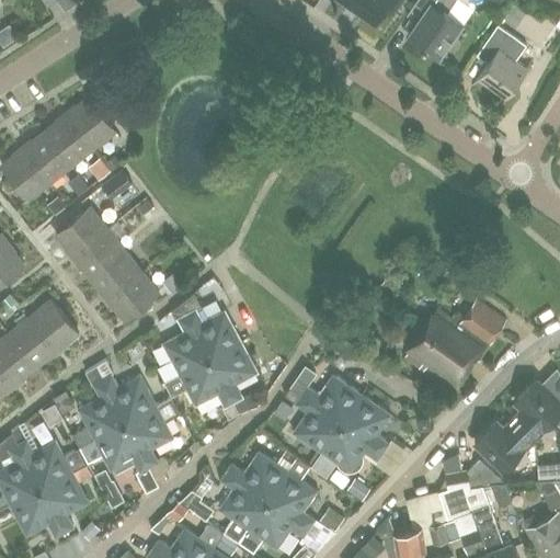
[(339,0),(374,24),(390,0),(339,0)]
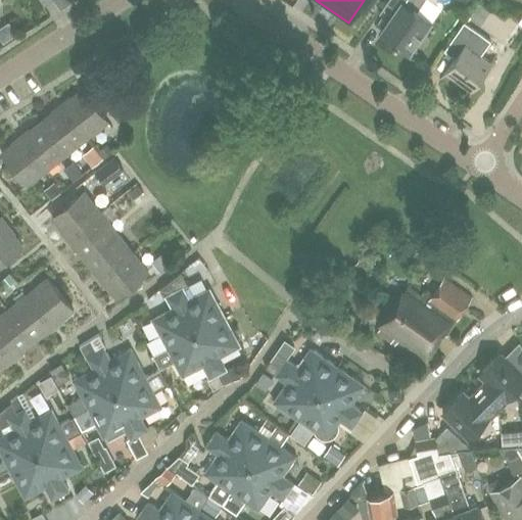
[(431,22),(417,12),(425,1),(424,0),(388,0),(386,4),(398,13),(382,38),(409,56),(431,22)]
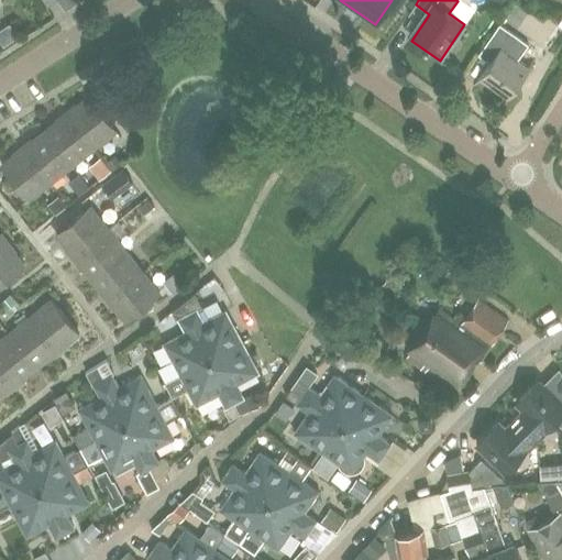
[(502,107),(528,69),(515,61),(526,44),(498,25),(487,42),(499,50),(473,87),(502,107)]
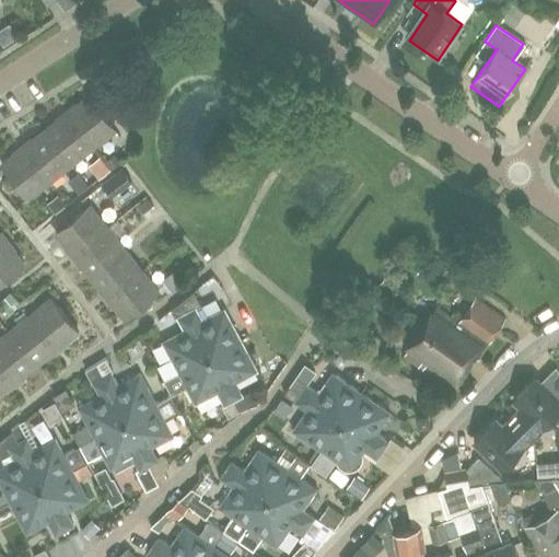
[(93,148),(114,131),(88,97),(66,114),(93,148)]
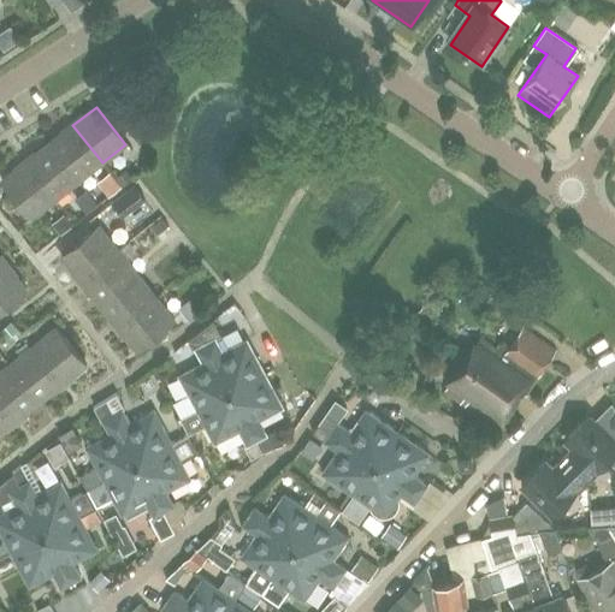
[(102,162),(72,125),(48,144),(78,182),(102,162)]
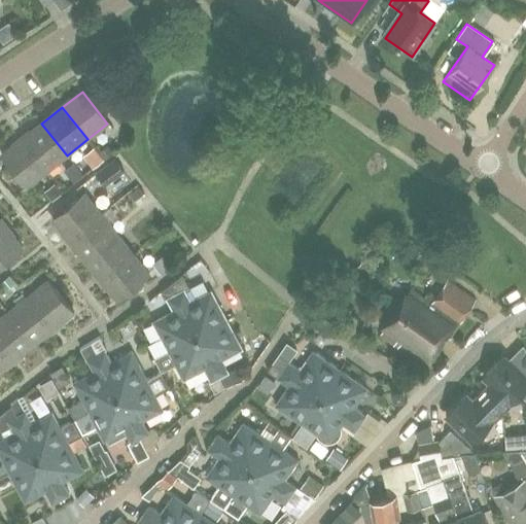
[(67,155),(41,124),(21,140),(46,172),(67,155)]
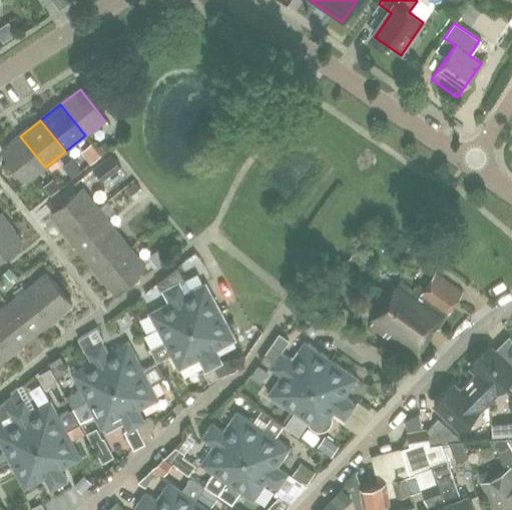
[(45,167),(20,136),(1,151),(25,183),(45,167)]
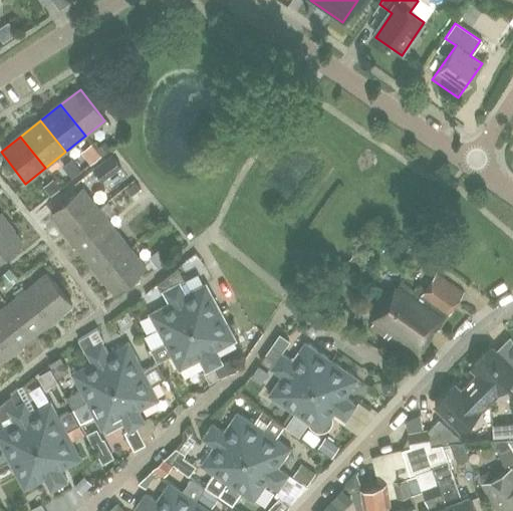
[(59,167),(65,183),(83,177),(78,160),(59,167)]
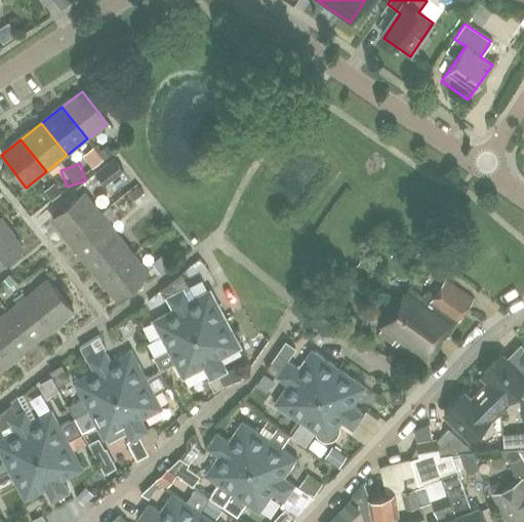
[(68,239),(99,213),(83,194),(51,218),(68,239)]
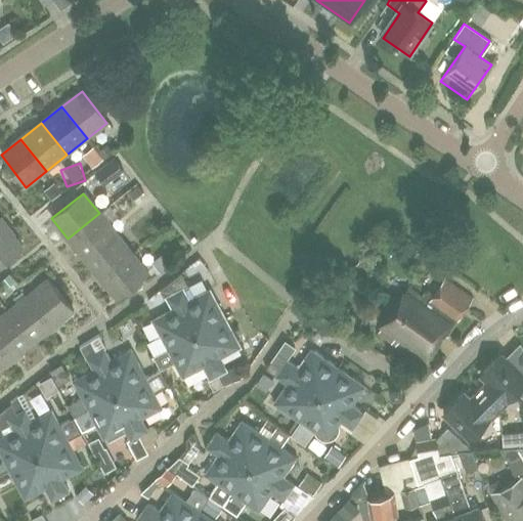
[(116,233),(99,213),(68,239),(84,259),(116,233)]
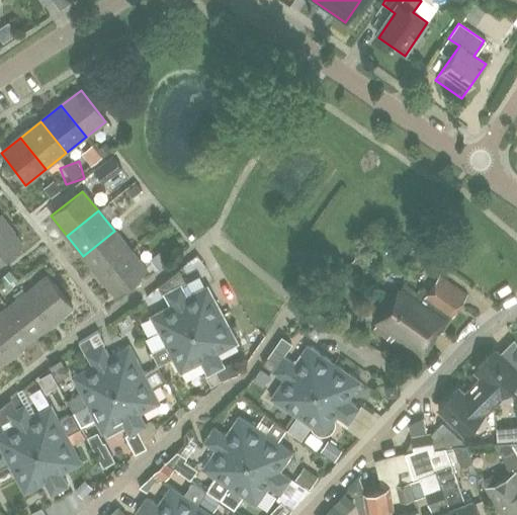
[(0,262),(22,245),(6,225),(0,230),(0,262)]
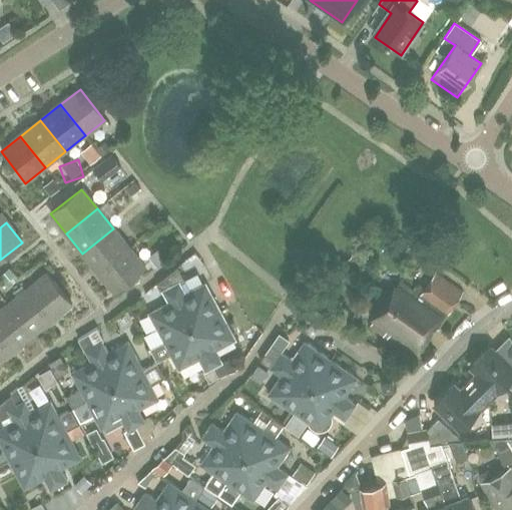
[(113,228),(82,253),(98,274),(129,248),(113,228)]
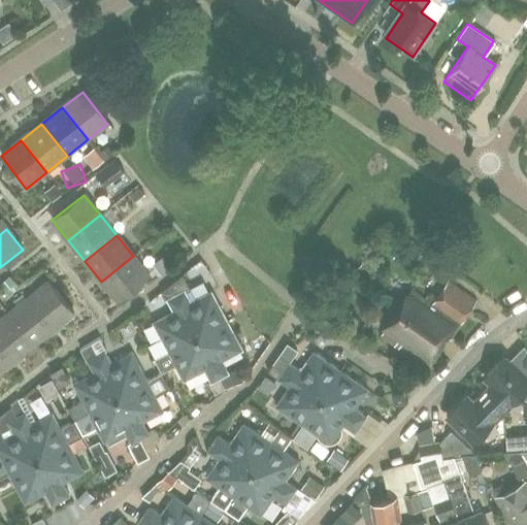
[(150,276),(133,256),(101,282),(117,302),(150,276)]
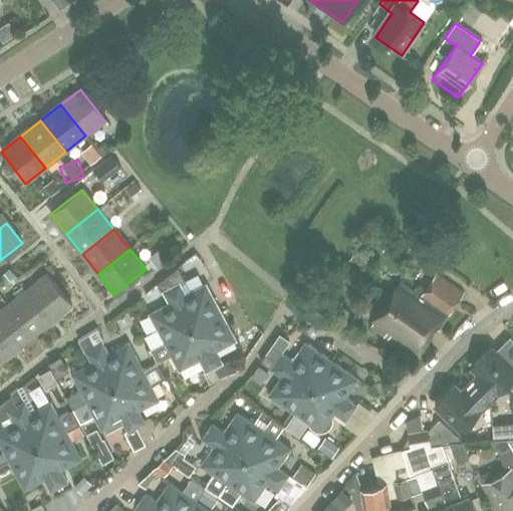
[(186,294),(181,285),(186,282),(179,268),(166,277),(192,327),(221,313),(206,284),(186,294)]
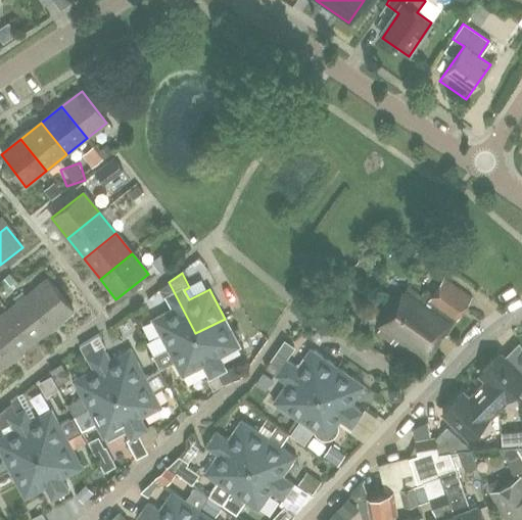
[(445,336),(472,298),(443,279),(427,301),(408,289),(377,334),(425,367),(435,351),(427,345),(437,330),(445,336)]
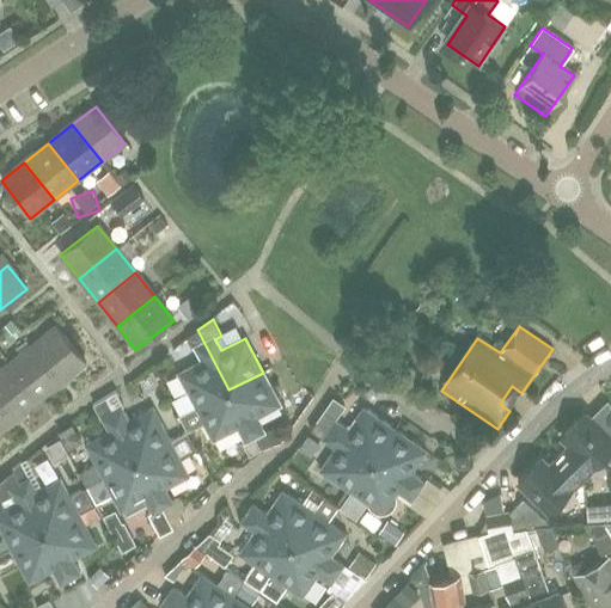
[(56,327),(32,345),(62,382),(85,364),(56,327)]
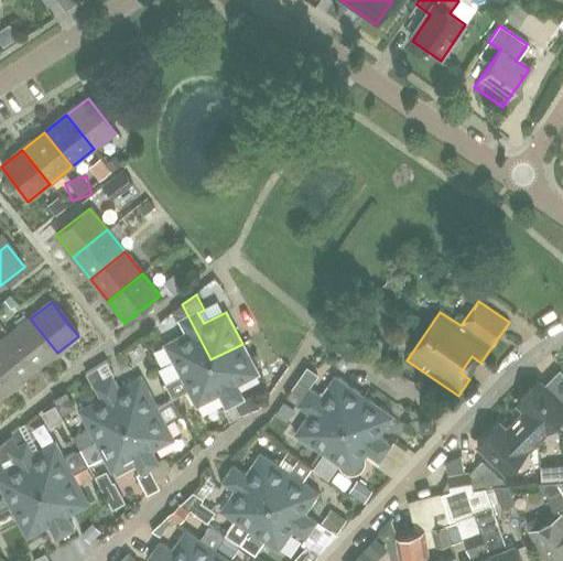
[(210,359),(182,304),(172,312),(176,321),(179,320),(185,333),(163,345),(180,376),(210,359)]
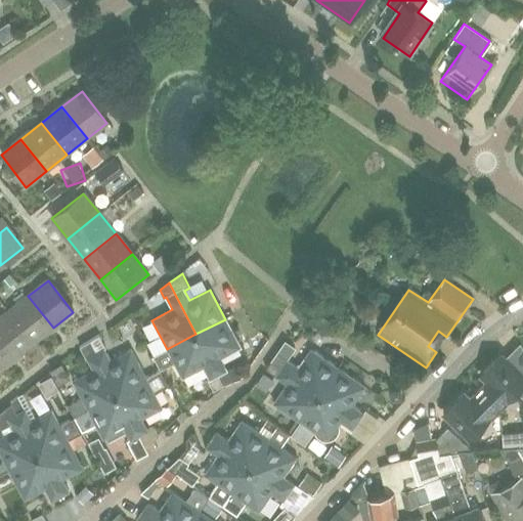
[(28,296),(7,312),(33,344),(53,328),(28,296)]
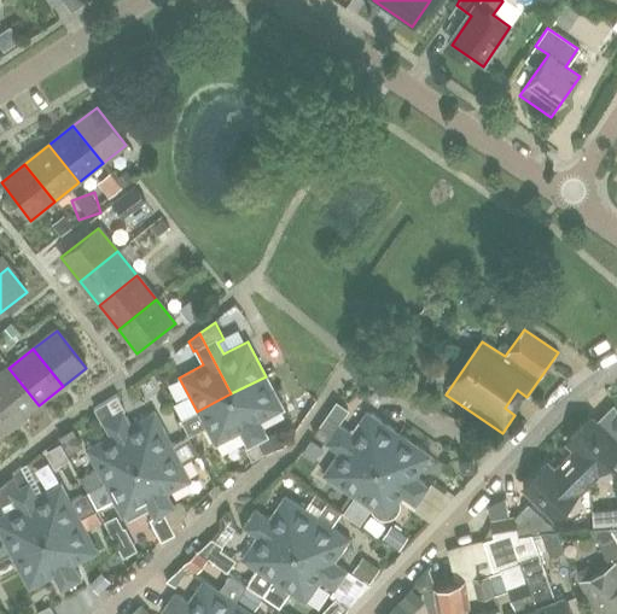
[(9,368),(0,374),(0,404),(15,425),(39,405),(9,368)]
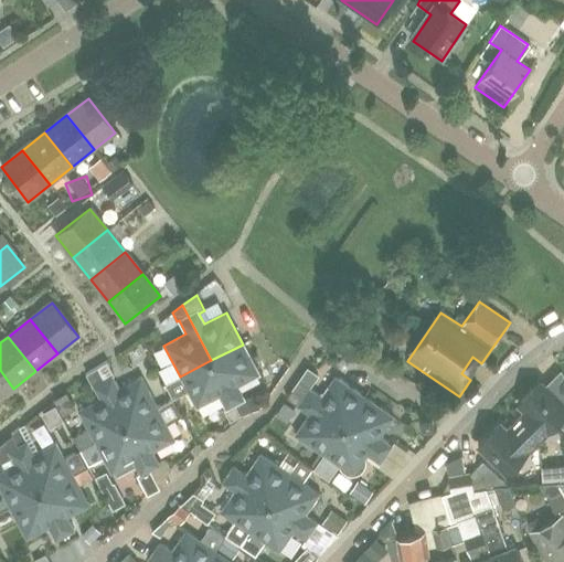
[(259,375),(243,345),(211,360),(234,405),(244,400),(237,386),(259,375)]
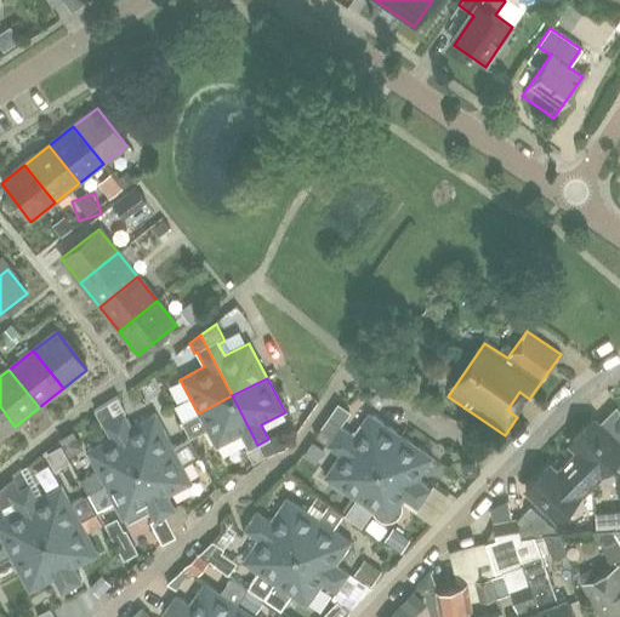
[(248,450),(257,445),(232,395),(198,413),(181,422),(189,439),(206,430),(216,449),(240,435),(248,450)]
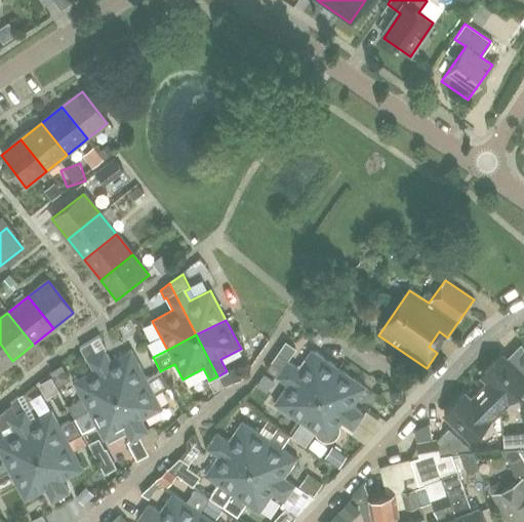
[(110,362),(104,351),(106,350),(99,336),(89,343),(117,395),(146,379),(130,351),(110,362)]
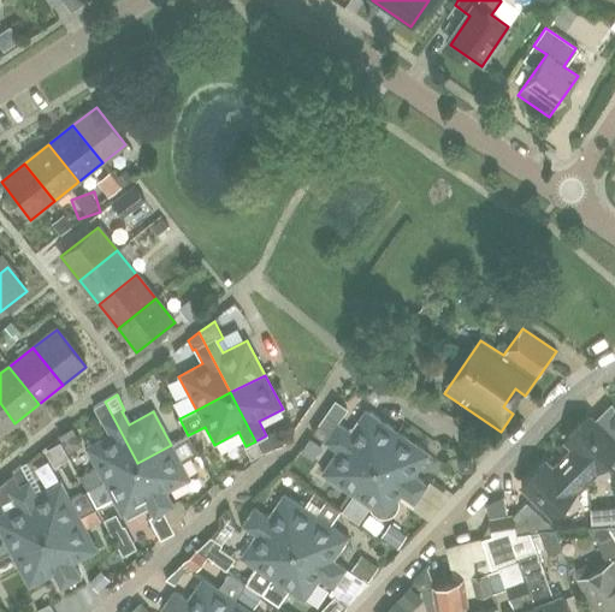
[(379,409),(403,423),(409,413),(385,398),(379,409)]
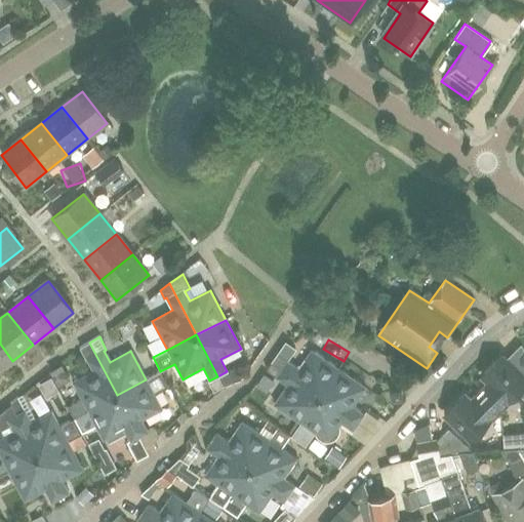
[(72,382),(87,410),(117,395),(89,343),(79,348),(85,359),(86,359),(92,371),(72,382)]
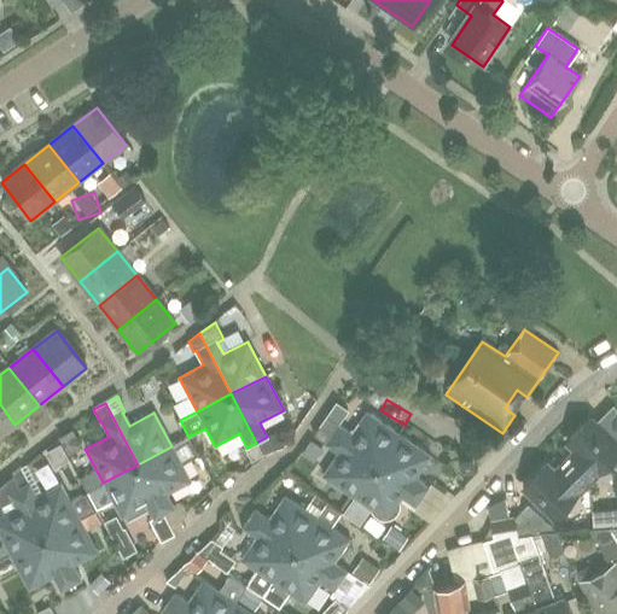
[(0,436),(15,425),(0,404),(0,436)]
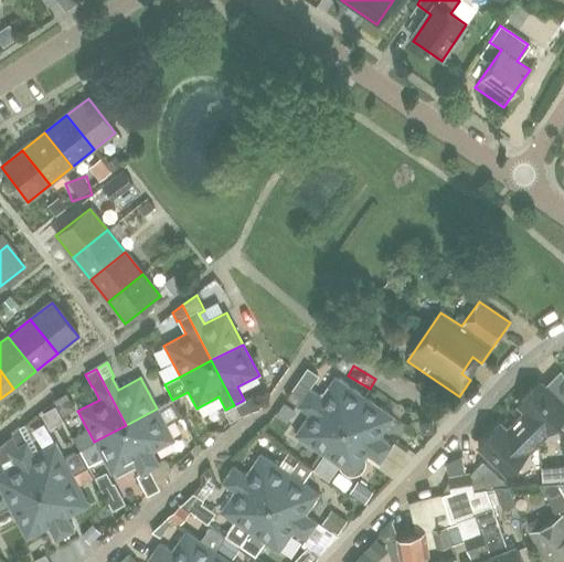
[(343,426),(363,398),(334,378),(320,399),(309,390),(309,389),(298,381),(291,391),(343,426)]
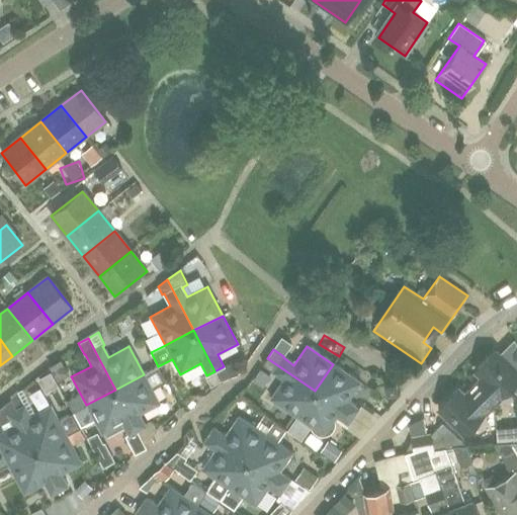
[(516,395),(516,364),(513,369),(495,351),(475,371),(482,377),(464,396),(457,389),(437,409),(463,434),(510,388),(516,395)]
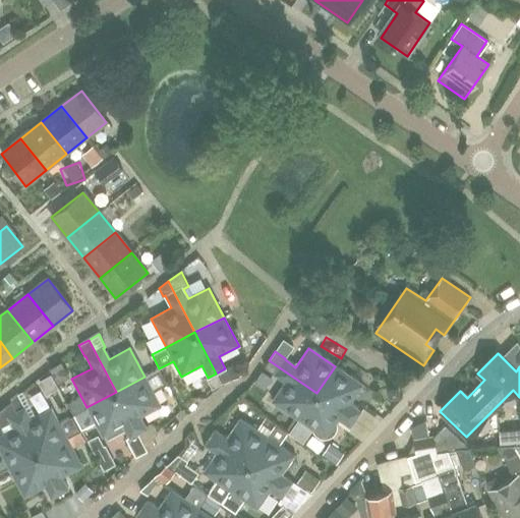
[(263,368),(273,376),(284,383),(271,402),(297,420),(316,393),(269,360),(263,368)]
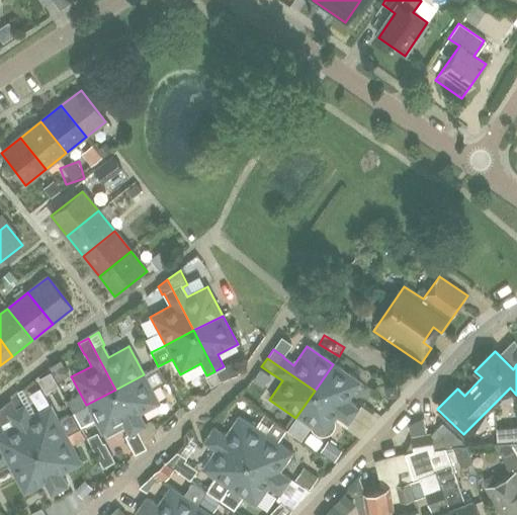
[(333,364),(315,391),(353,417),(358,410),(347,402),(360,382),(333,364)]
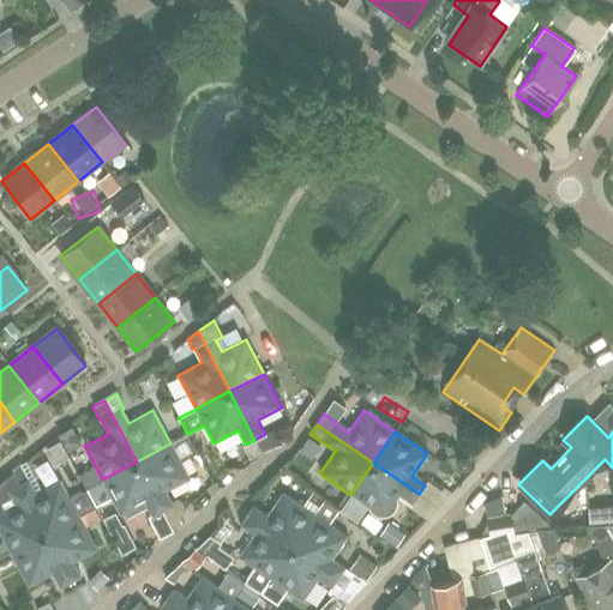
[(162,511),(173,506),(164,491),(188,478),(180,463),(197,453),(187,435),(170,444),(137,461),(162,511)]
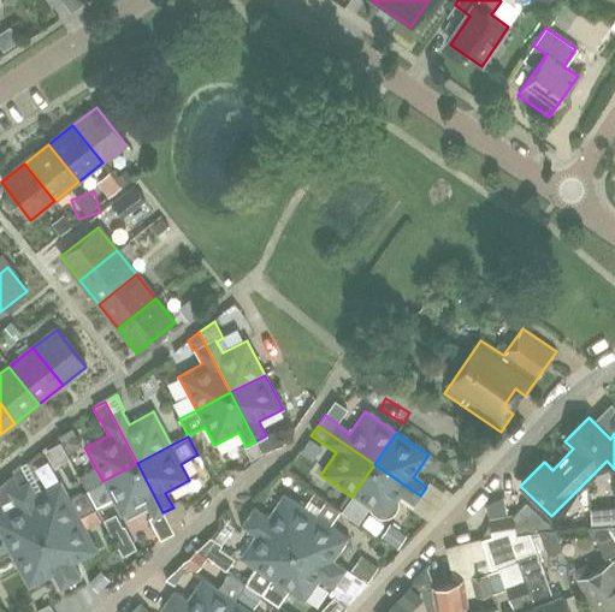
[(59,445),(45,453),(53,470),(69,462),(59,445)]
